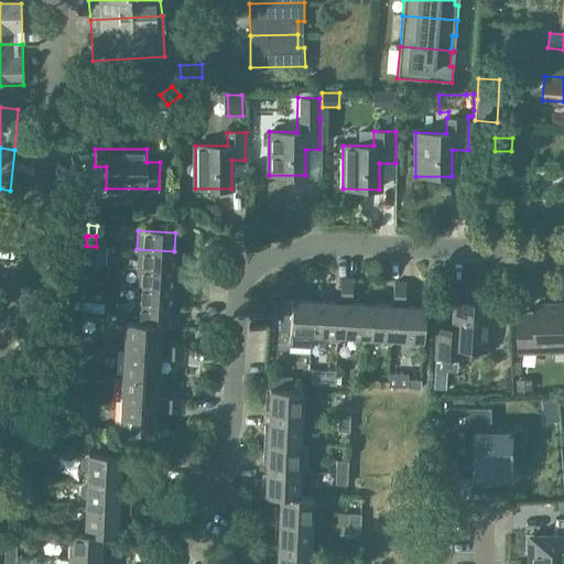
[(86,246),(85,266),(106,267),(107,247),(96,247),(86,246)]
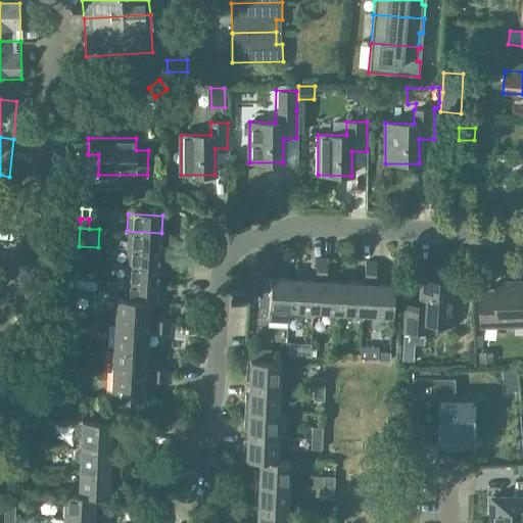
[(127,231),(126,248),(161,250),(161,233),(127,231)]
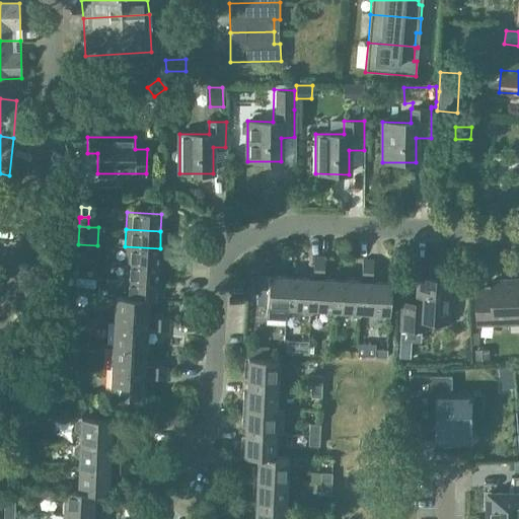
[(125,246),(124,264),(159,266),(160,248),(125,246)]
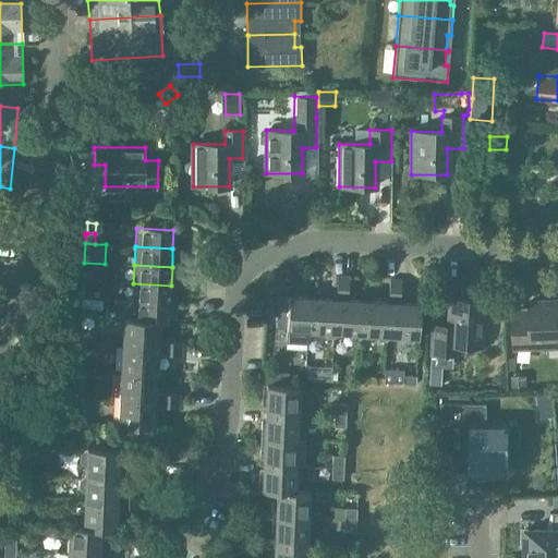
[(338,277),(337,289),(349,289),(349,278),(343,278),(338,277)]
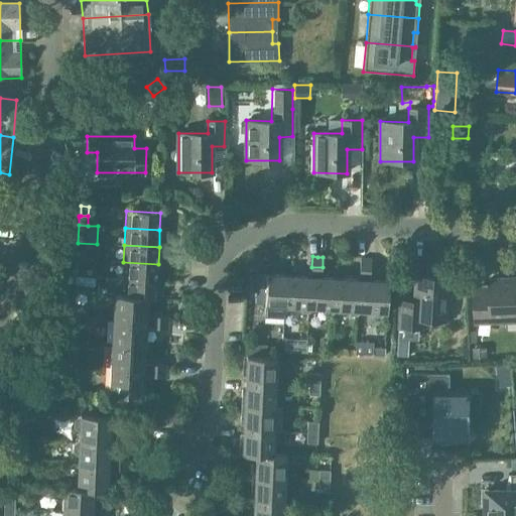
[(86,258),(77,258),(76,276),(95,277),(96,260),(86,260),(86,258)]
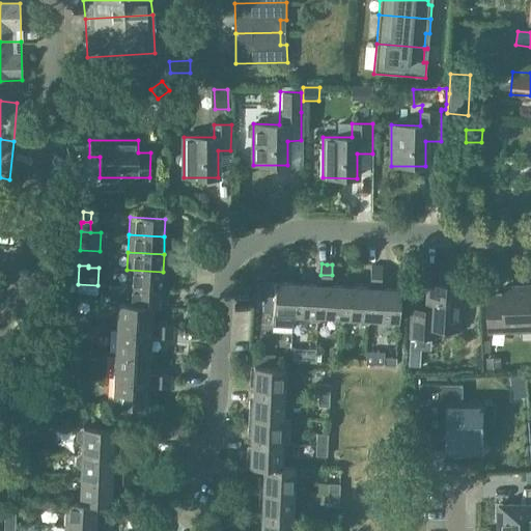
[(371,267),(370,277),(382,278),(382,268),(376,267),(371,267)]
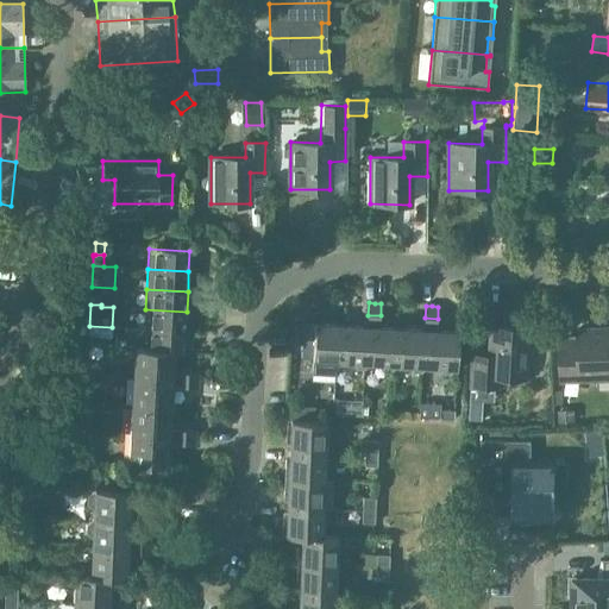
[(145,309),(144,330),(186,332),(187,312),(145,309)]
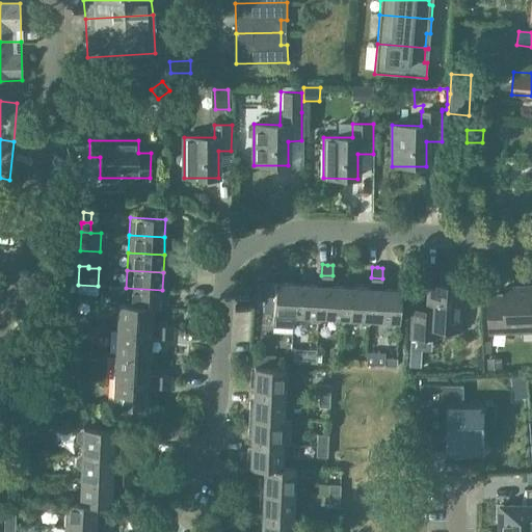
[(321,275),(321,286),(326,286),(331,287),(333,275),(321,275)]
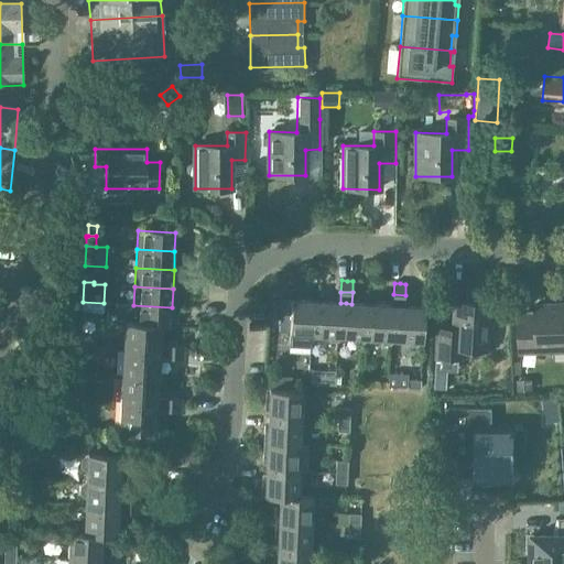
[(393,294),(393,306),(399,306),(404,306),(405,295),(393,294)]
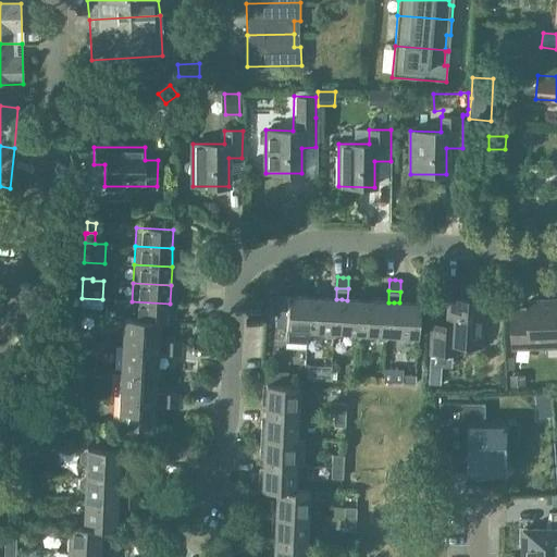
[(312,331),(314,298),(279,296),(279,310),(287,310),(285,343),(307,344),(307,336),(312,331)]
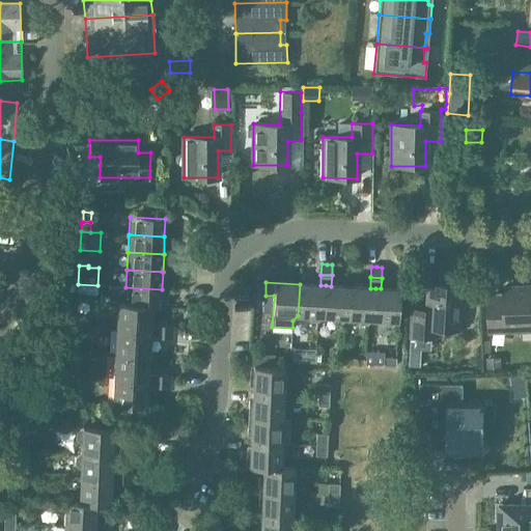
[(324,316),(326,285),(320,285),(300,284),(298,315),(308,316),(308,317),(311,319),(317,320),(320,317),(320,316),(324,316)]
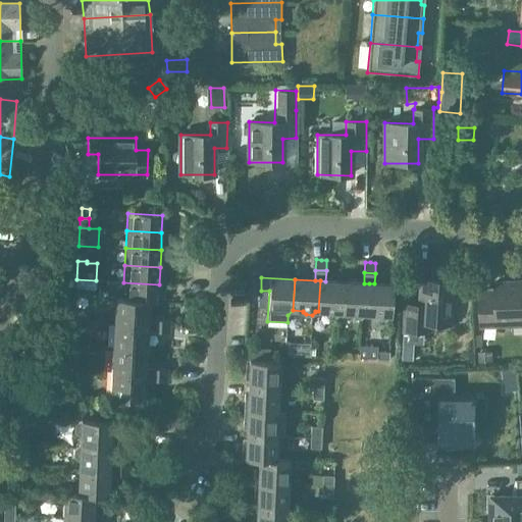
[(342,313),(344,282),(325,281),(320,280),(318,311),(327,312),(327,313),(330,316),(336,316),(338,314),(338,312),(342,313)]
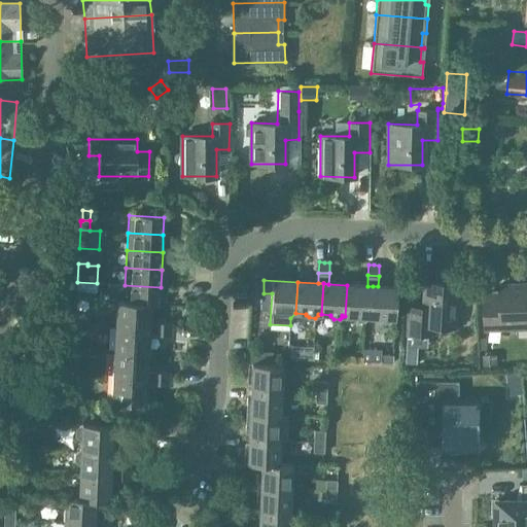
[(409,308),(407,335),(406,359),(420,359),(420,353),(425,354),(426,336),(430,337),(431,327),(455,328),(458,285),(424,283),(423,308),(409,308)]
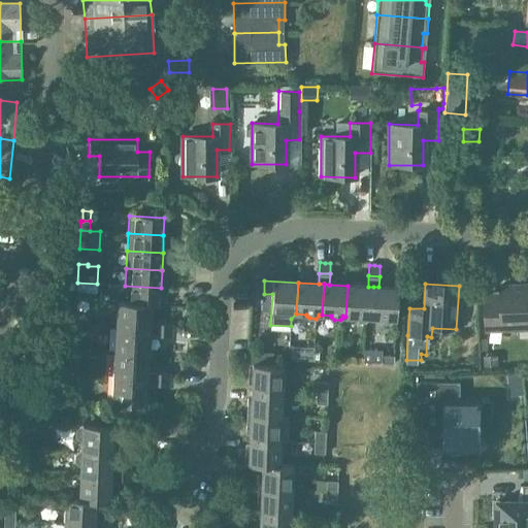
[(501,296),(485,297),(487,331),(527,330),(527,285),(501,287),(501,296)]
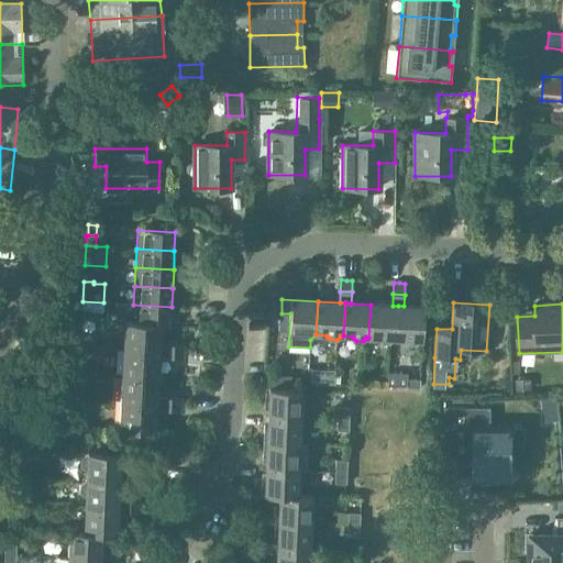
[(133,322),(133,323),(158,324),(158,326),(170,326),(172,307),(133,305),(133,322)]
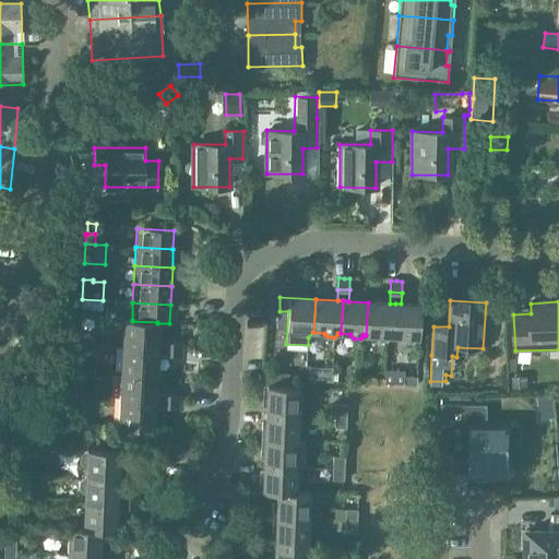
[(390,336),(393,336),(395,304),(390,304),(368,302),(366,335),(377,335),(377,336),(380,340),(387,341),(390,337),(390,336)]
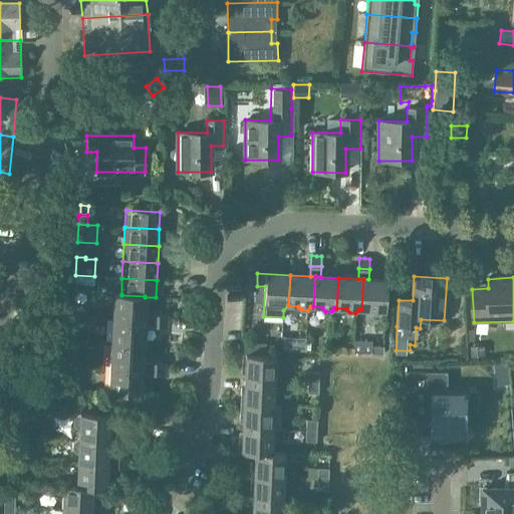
[(361,309),(370,310),(370,311),(373,313),(379,314),(381,312),(381,310),(386,310),(388,280),(368,279),(363,279),(361,309)]
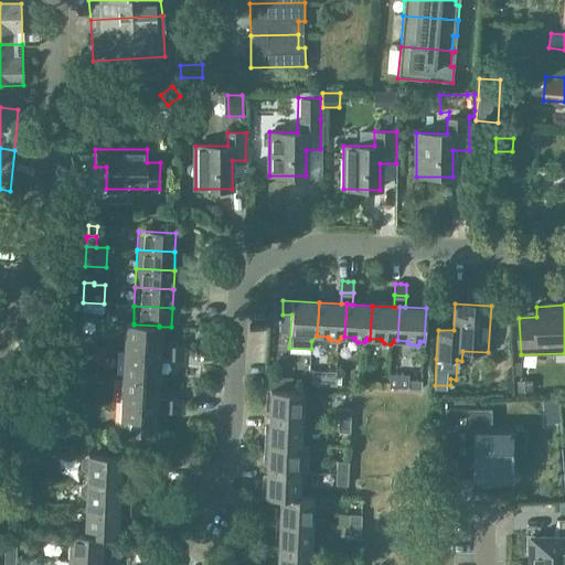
[(82,321),(92,322),(92,312),(83,311),(82,321)]
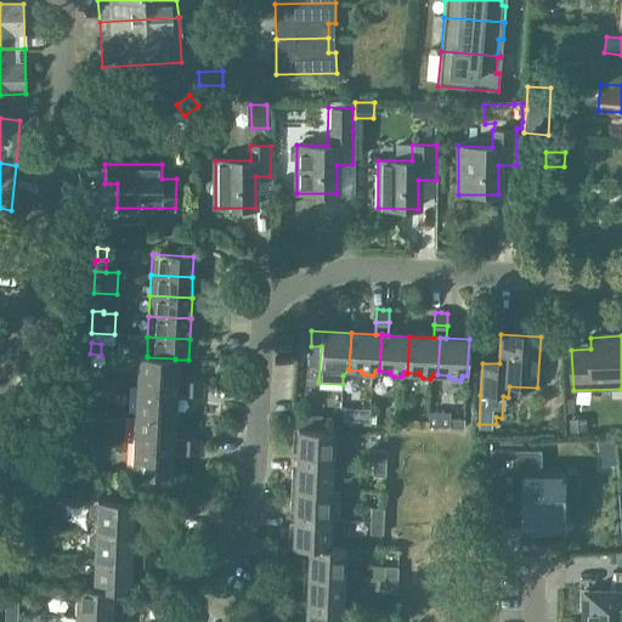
[(136,363),(135,385),(175,388),(175,380),(175,366),(175,360),(175,358),(147,357),(147,356),(137,355),(136,363)]
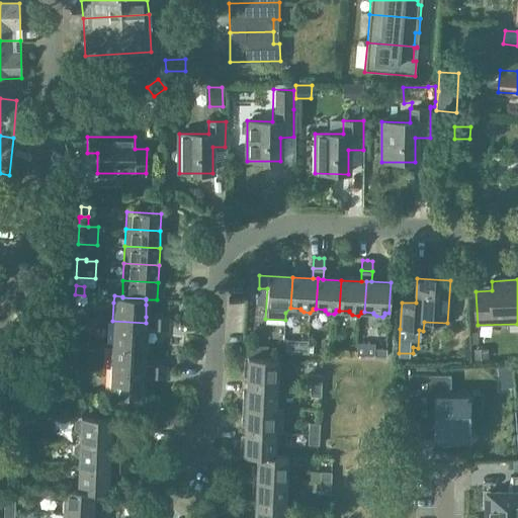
[(146,323),(145,329),(157,330),(157,318),(146,317),(146,323)]
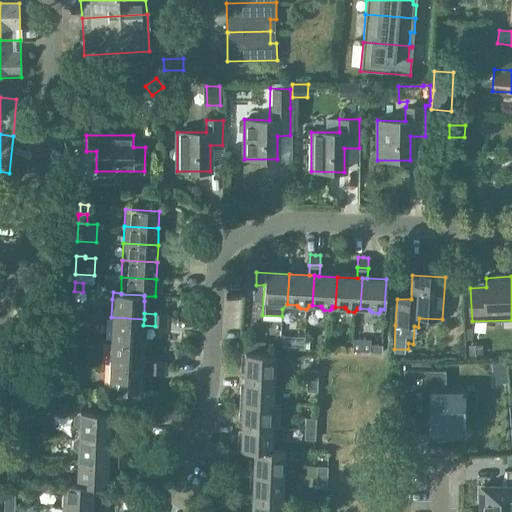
[(155,314),(155,326),(166,326),(166,320),(167,315),(155,314)]
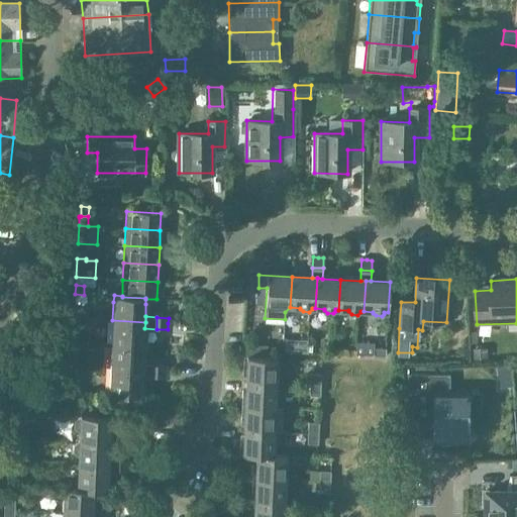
[(112,320),(111,345),(144,346),(144,328),(145,322),(112,320)]
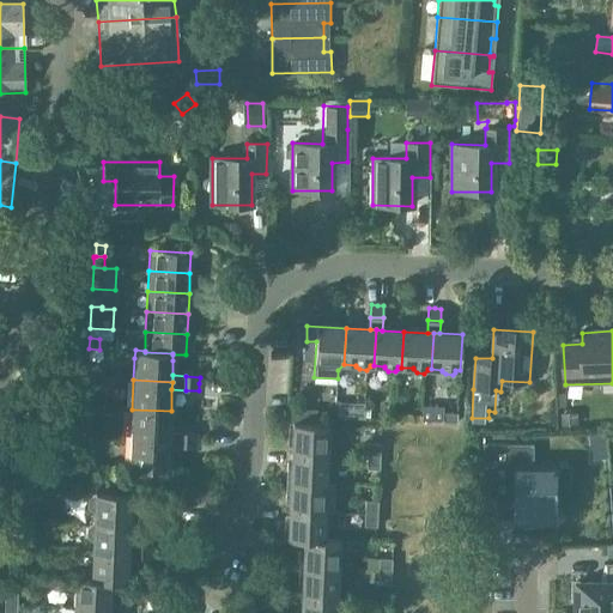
[(337,402),(337,418),(363,419),(364,407),(364,404),(337,402)]
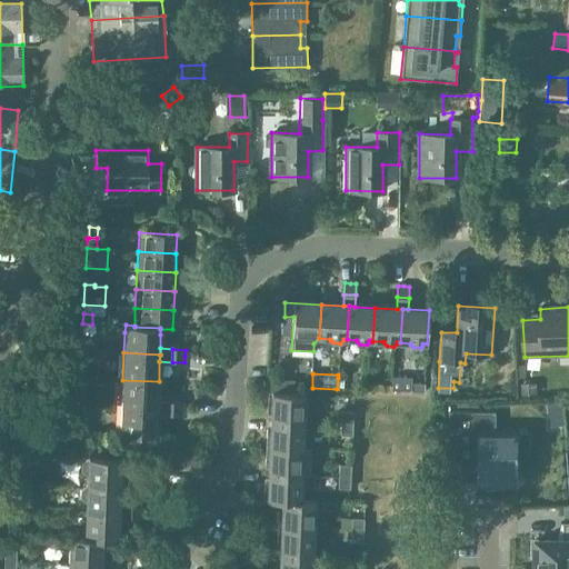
[(270,379),(270,391),(293,392),(295,380),(270,379)]
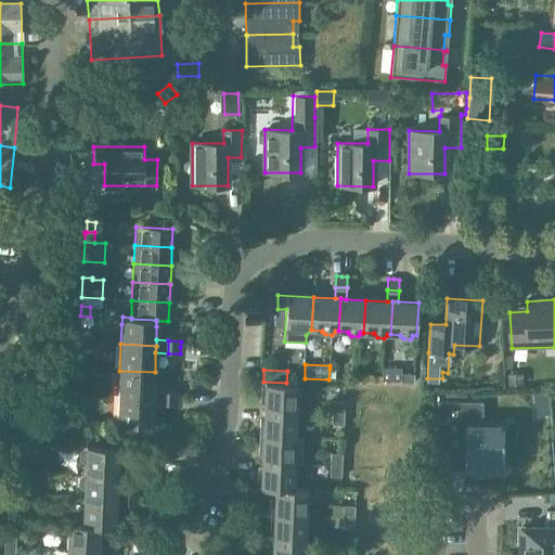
[(119,383),(118,397),(154,398),(154,391),(154,385),(155,372),(119,371),(119,383)]
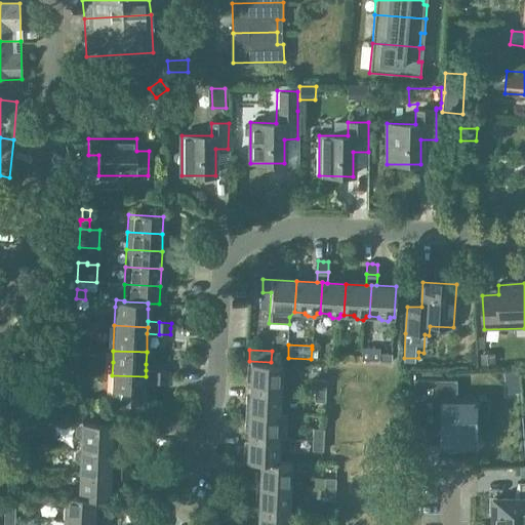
[(477,364),(477,353),(466,353),(466,364),(477,364)]
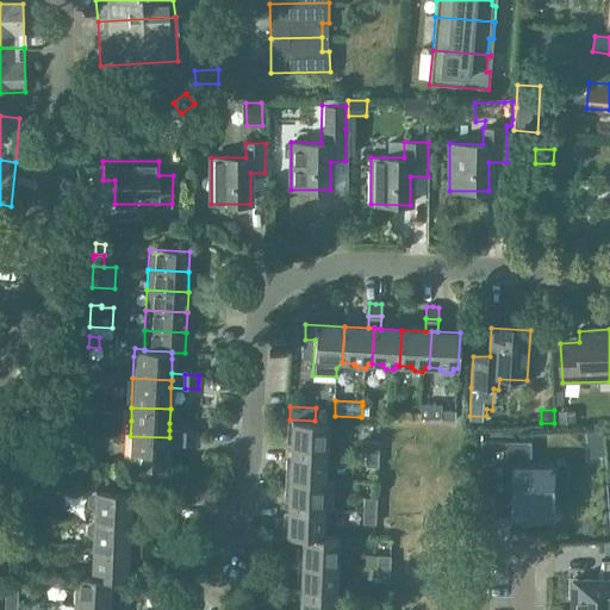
[(455,421),(455,411),(442,411),(442,421),(455,421)]
